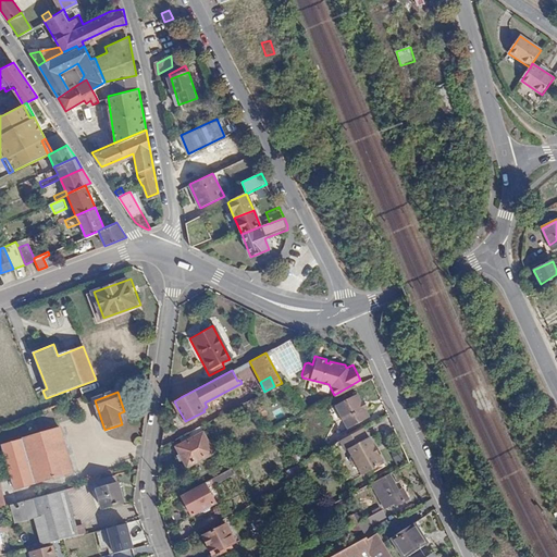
[(337,421),(343,431),(368,417),(364,409),(367,407),(362,400),(360,403),(355,394),(334,406),(341,419),(337,421)]
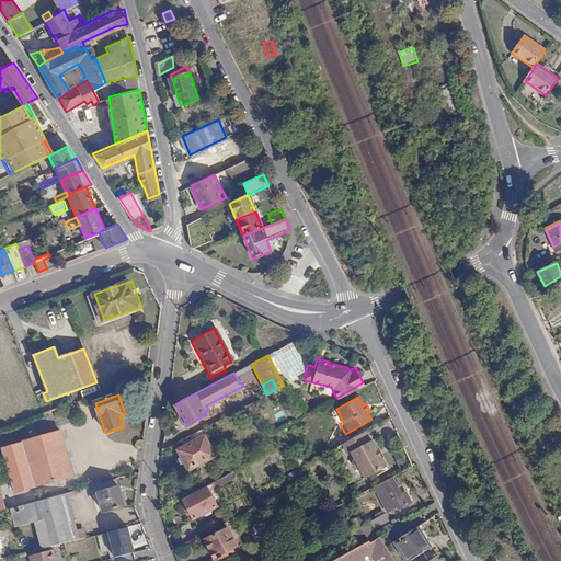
[(253,401),(248,404),(254,416),(260,413),(253,401)]
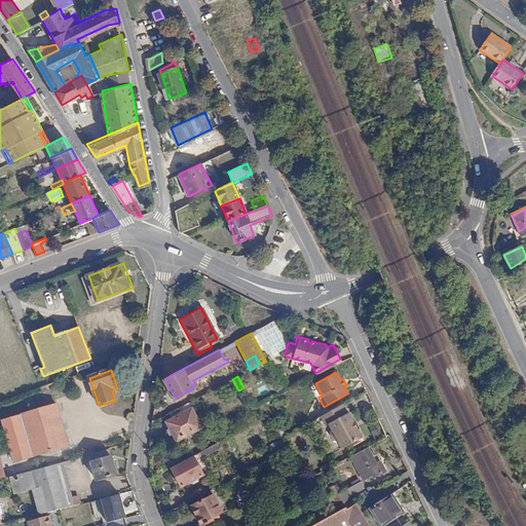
[(320,409),(324,407),(318,398),(314,400),(320,409)]
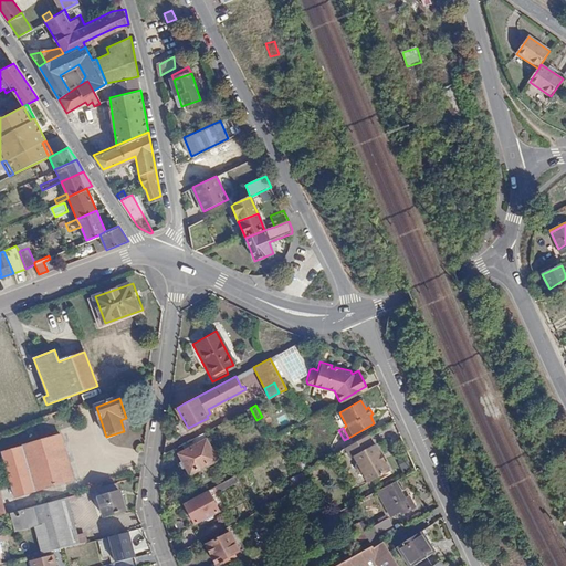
[(374,443),(368,433),(345,447),(349,457),(353,454),(357,463),(357,464),(358,467),(357,470),(359,474),(363,475),(364,475),(368,484),(390,472),(375,442),(374,443)]
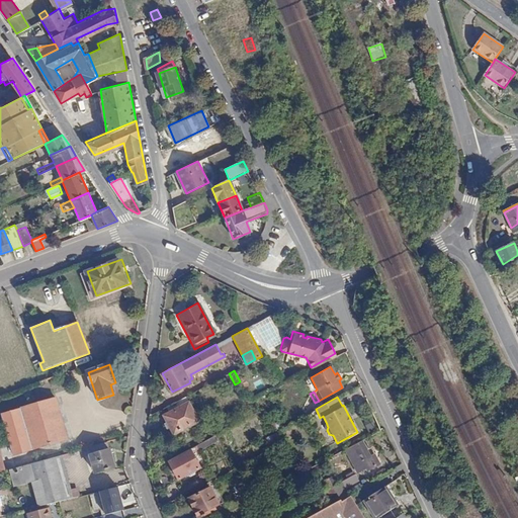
[(32,450),(68,439),(55,398),(20,409),(32,450)]
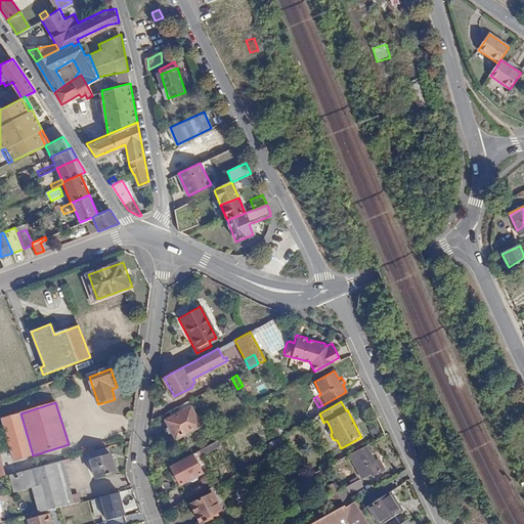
[(167,420),(176,439),(202,426),(191,406),(167,420)]
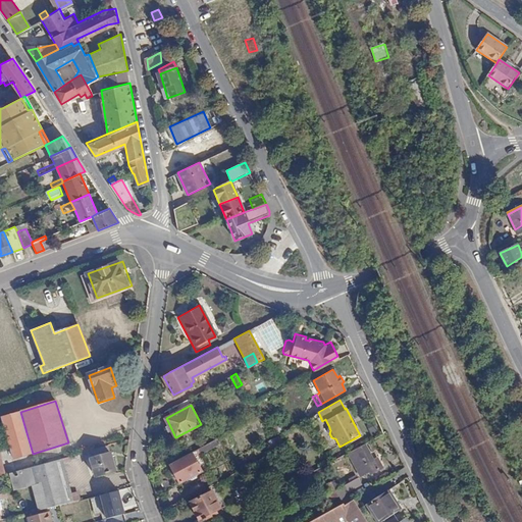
[(217,445),(215,439),(199,449),(201,454),(217,445)]
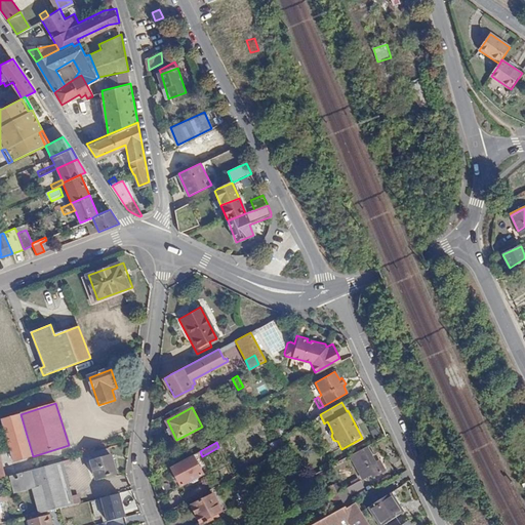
[(367,447),(357,452),(364,466),(366,465),(371,473),(379,469),(378,467),(382,465),(378,457),(374,459),(367,447)]
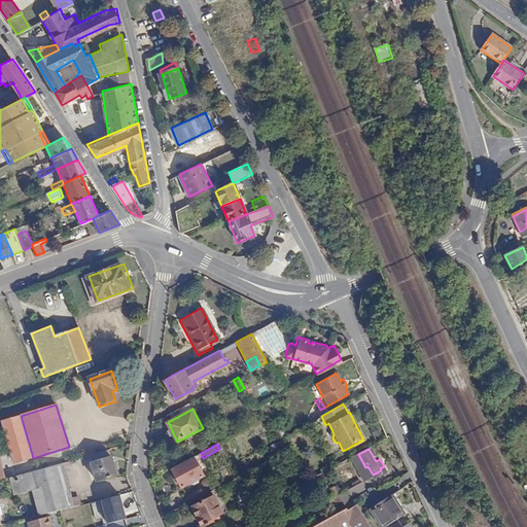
[(89,456),(90,460),(111,454),(110,450),(89,456)]
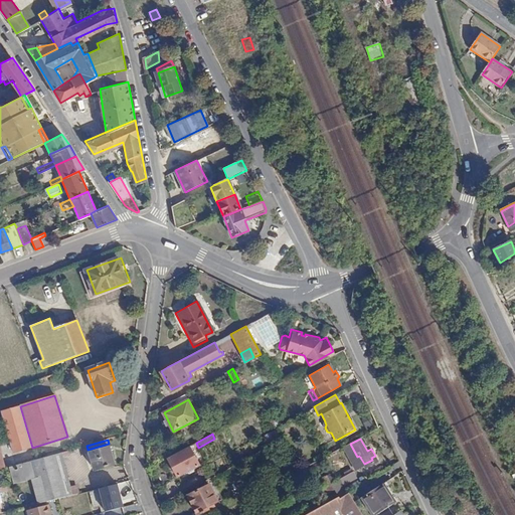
[(357,457),(350,444),(343,448),(350,461),(357,457)]
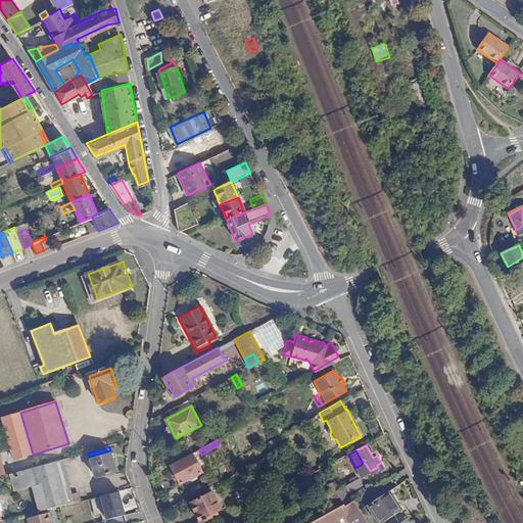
[(193,453),(171,465),(180,483),(202,471),(193,453)]
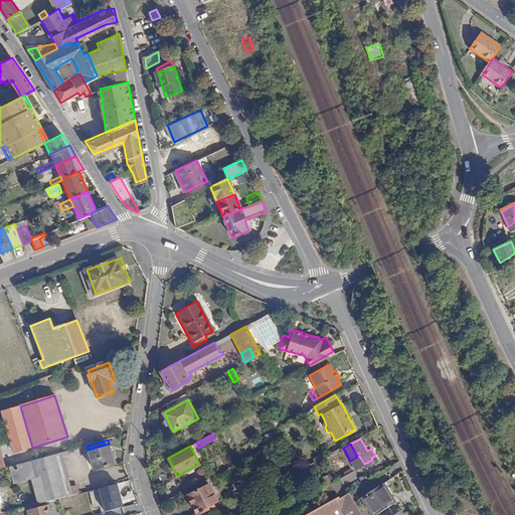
[(95,471),(114,465),(110,448),(90,454),(95,471)]
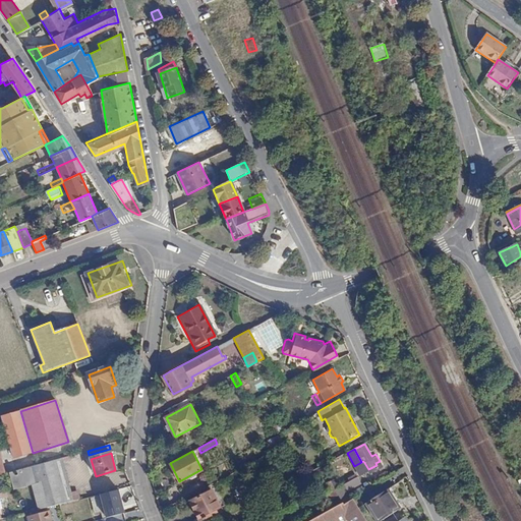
[(70,503),(59,459),(54,461),(58,475),(65,504),(70,503)]
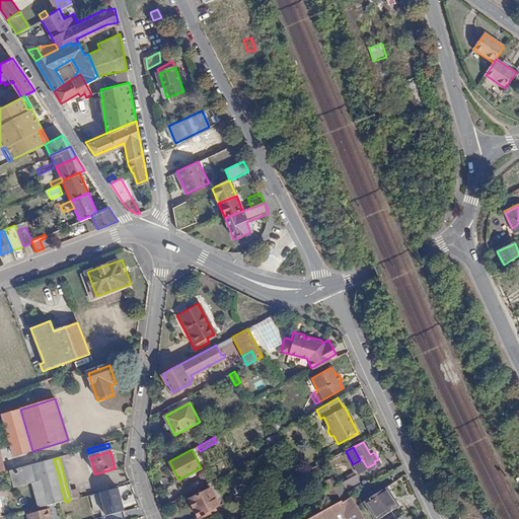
[(58,473),(54,459),(33,465),(38,478),(58,473)]
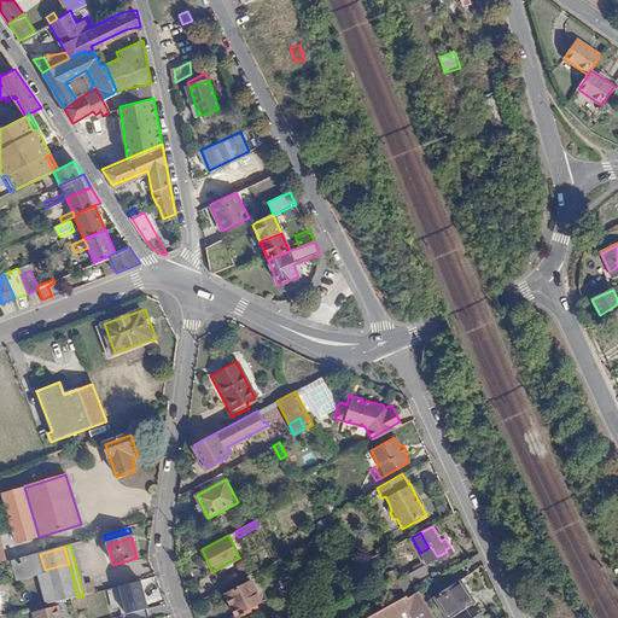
[(132,563),(118,566),(121,576),(134,572),(132,563)]
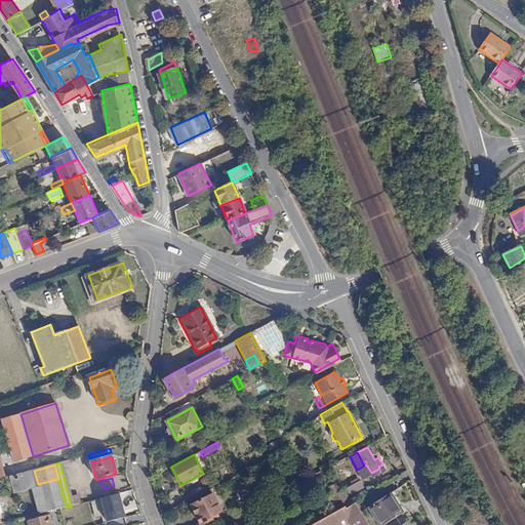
[(66,508),(58,479),(38,484),(38,488),(45,513),(66,508)]
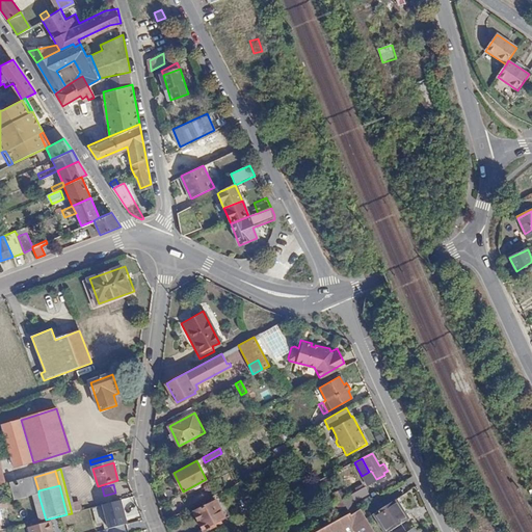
[(366,485),(351,493),(354,500),(369,491),(366,485)]
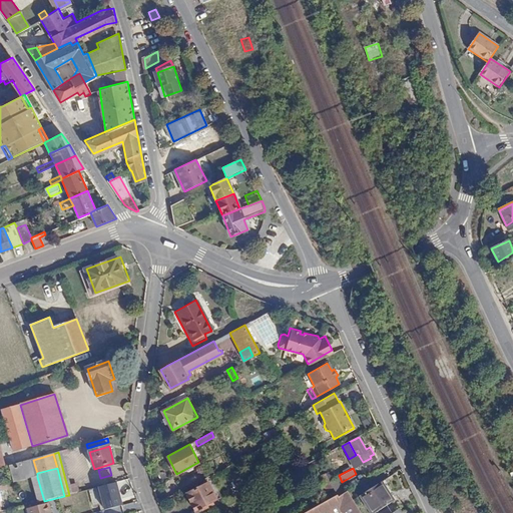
[(303,469),(298,472),(304,483),(309,480),(303,469)]
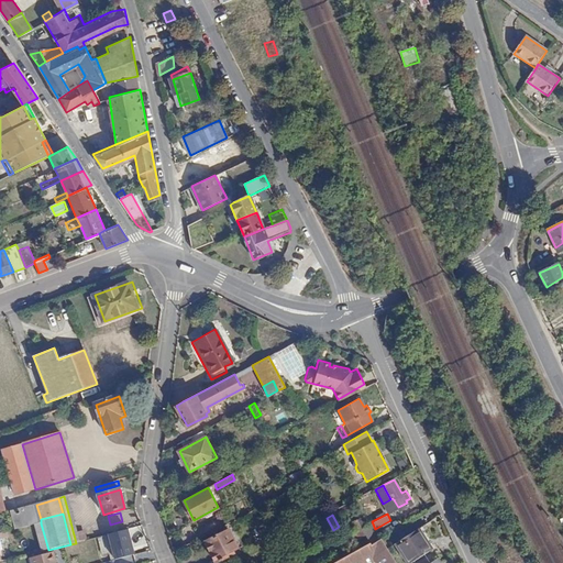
[(356,537),(364,532),(361,527),(355,518),(348,521),(356,537)]
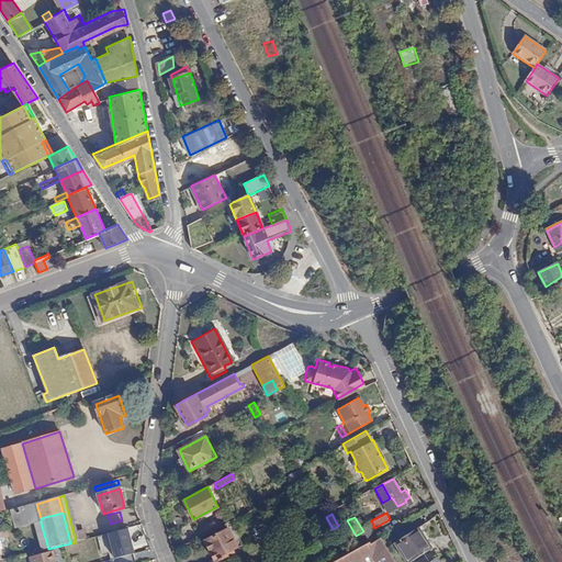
[(369,542),(377,538),(368,521),(360,526),(363,531),(368,540),(369,542)]
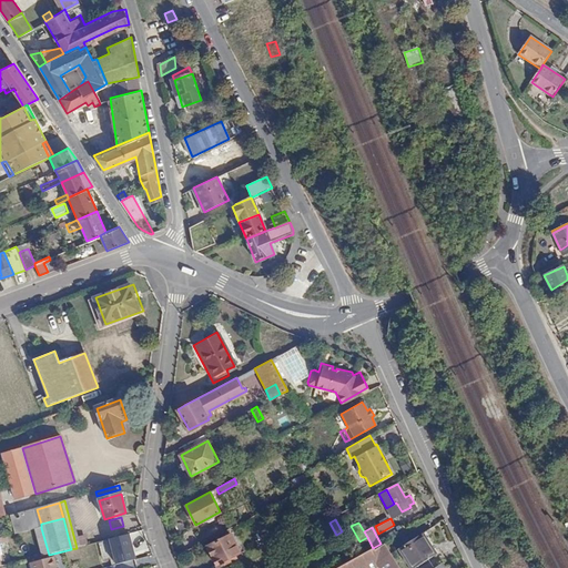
[(41,556),(49,555),(41,528),(34,530),(41,556)]
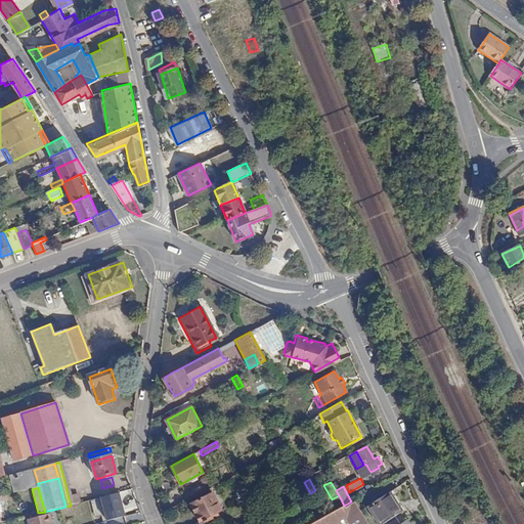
[(210,487),(189,497),(192,503),(212,491),(210,487)]
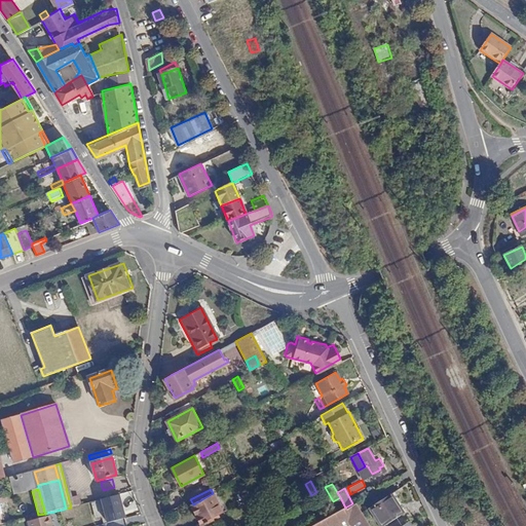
[(402,513),(390,492),(368,504),(380,525),(402,513)]
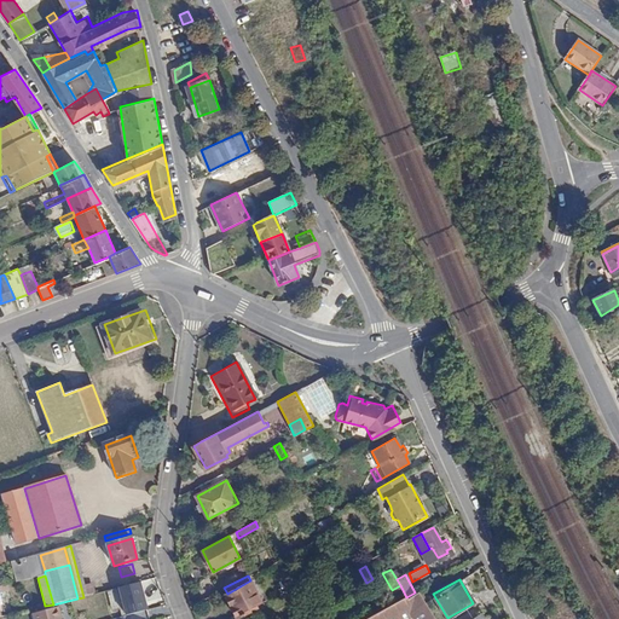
[(250,580),(227,594),(225,595),(237,618),(250,611),(249,607),(258,602),(261,601),(250,580)]
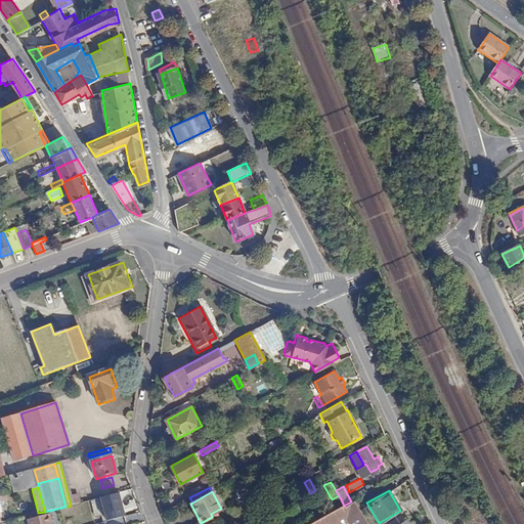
[(120,492),(100,497),(106,521),(126,516),(120,492)]
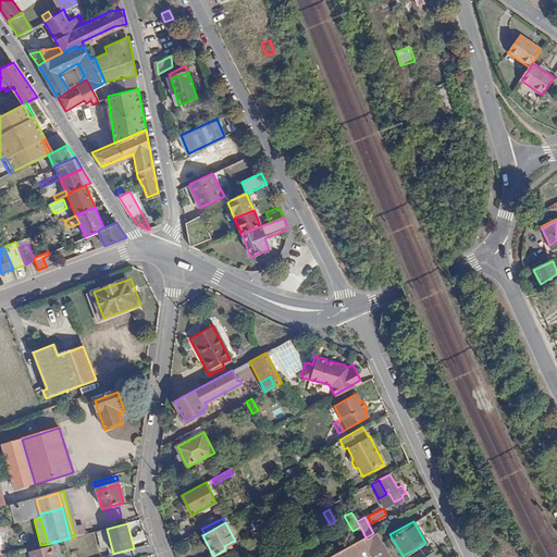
[(0,528),(0,554),(1,555),(0,551),(0,534),(10,531),(9,527),(0,528)]
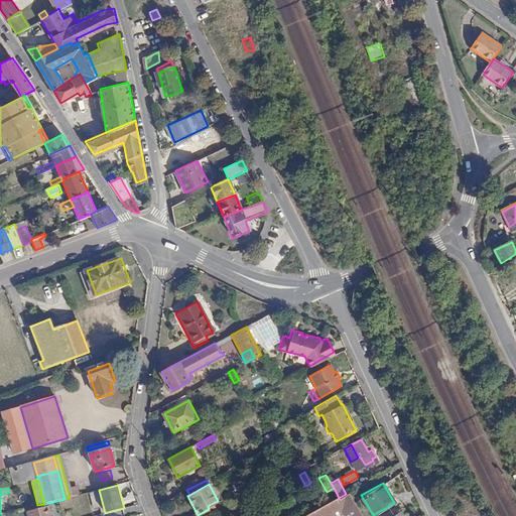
[(364,515),(354,500),(349,493),(346,494),(339,498),(338,496),(334,498),(343,511),(346,515),(364,515)]
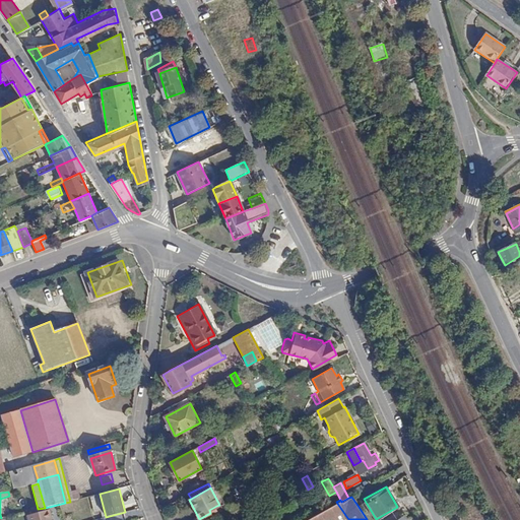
[(317,512),(321,519),(335,519),(345,515),(336,502),(317,512)]
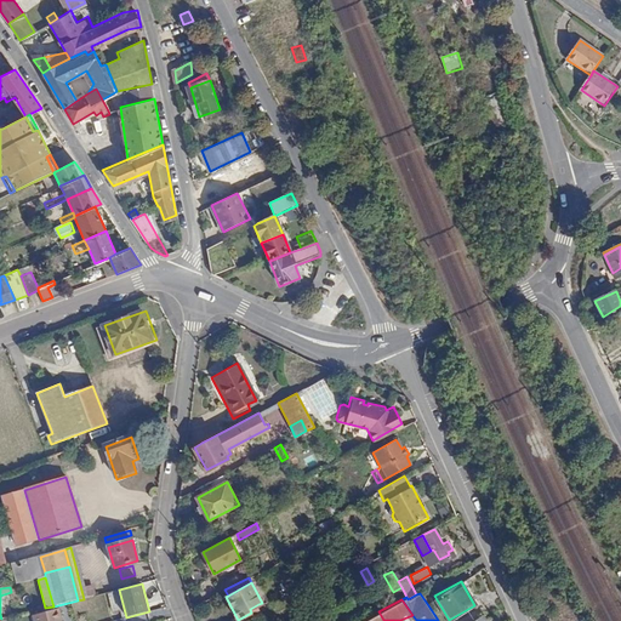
[(62,620),(60,609),(30,616),(32,620),(62,620)]
